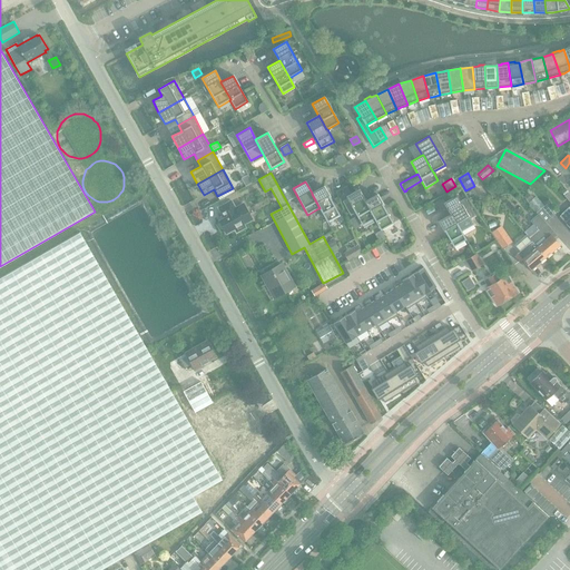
[(288,186),(282,189),(288,202),(295,198),(288,186)]
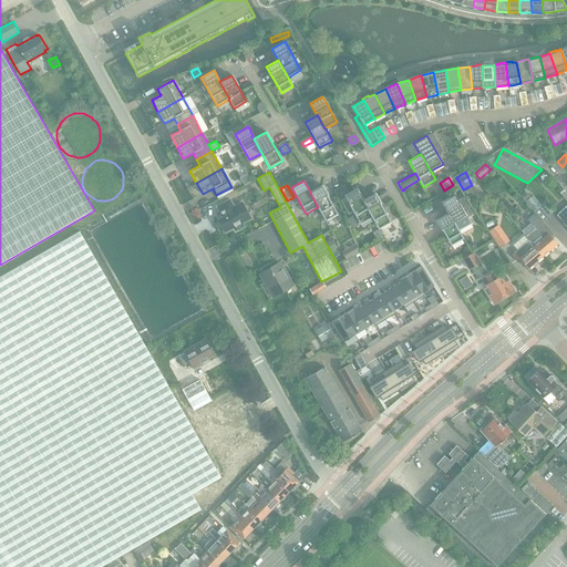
[(322,185),(310,192),(310,193),(318,207),(317,207),(326,222),(338,215),(322,185)]
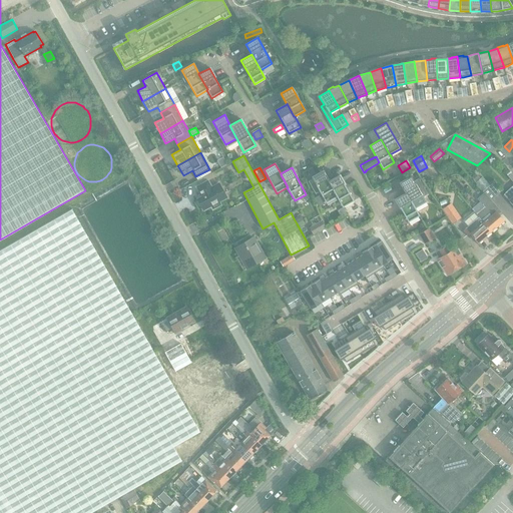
[(313,178),(309,181),(316,194),(320,191),(326,203),(337,197),(329,181),(323,170),(312,177),(313,178)]
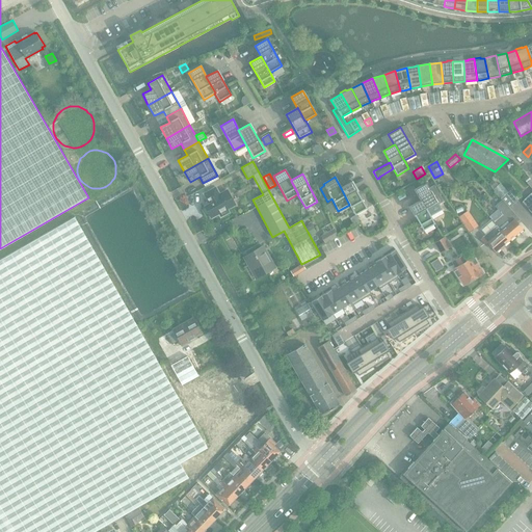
[(494,180),(488,184),(493,189),(498,185),(494,180)]
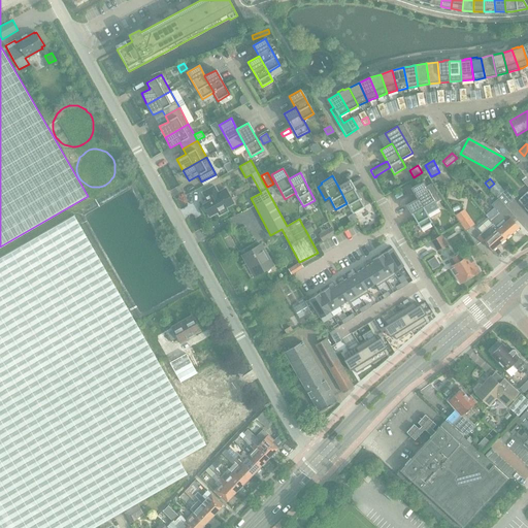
[(350,180),(338,187),(347,203),(353,213),(364,207),(350,180)]
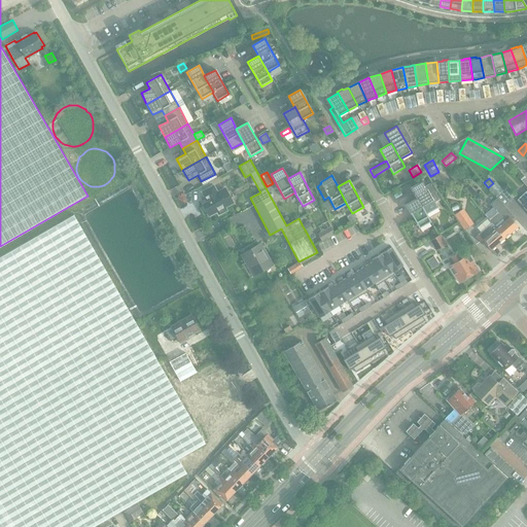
[(422,181),(411,187),(417,198),(426,214),(437,208),(434,203),(438,200),(429,183),(425,186),(422,181)]
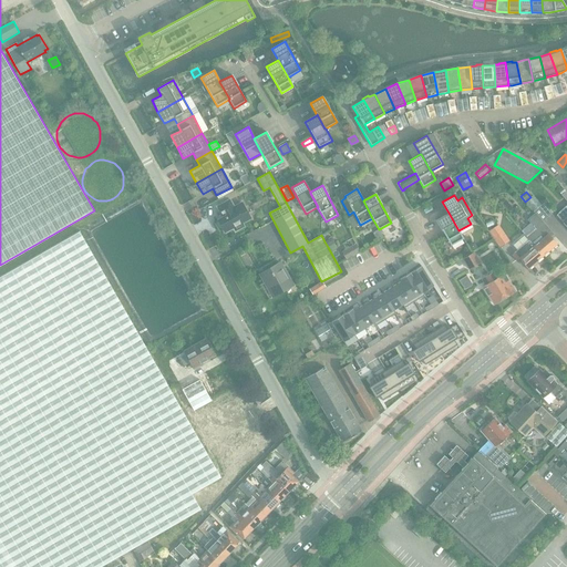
[(533,196),(526,203),(534,212),(540,205),(533,196)]
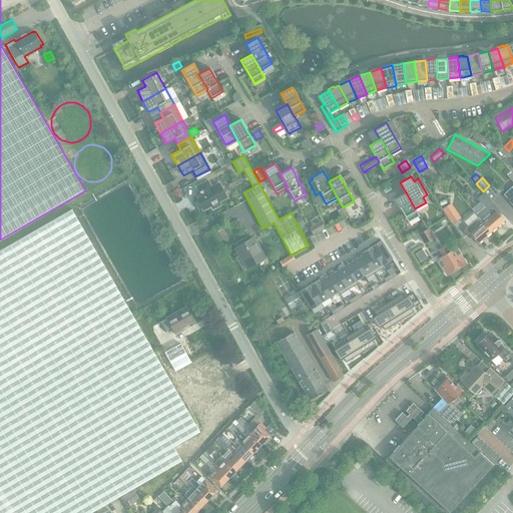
[(199,206),(201,206),(203,210),(211,206),(212,208),(214,208),(219,205),(220,203),(219,202),(226,198),(218,183),(211,187),(207,181),(196,187),(201,196),(197,199),(198,200),(197,201),(199,206)]
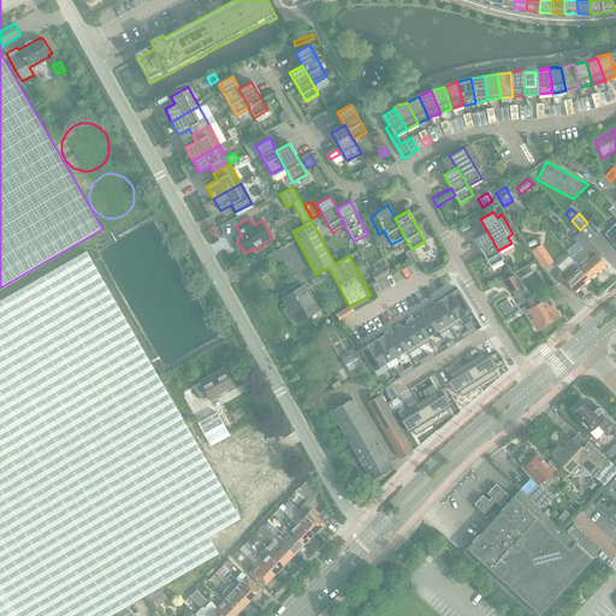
[(591,220),(585,225),(594,237),(600,232),(591,220)]
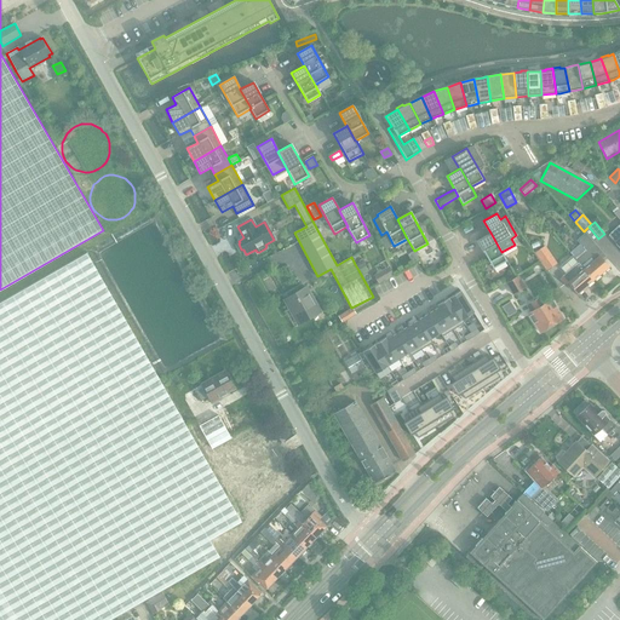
[(619,222),(608,233),(618,244),(616,245),(619,247),(619,222)]
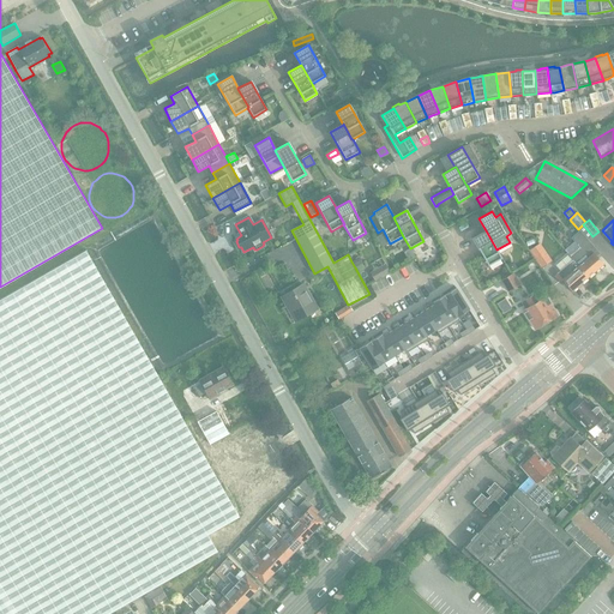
[(583,224),(578,229),(579,232),(588,241),(589,240),(593,236),(583,224)]
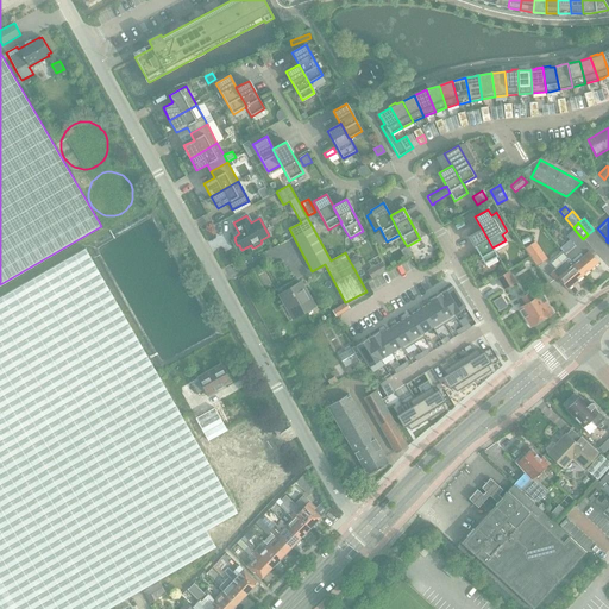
[(476,232),(469,237),(476,248),(484,264),(498,257),(493,248),(482,228),(482,230),(476,232)]
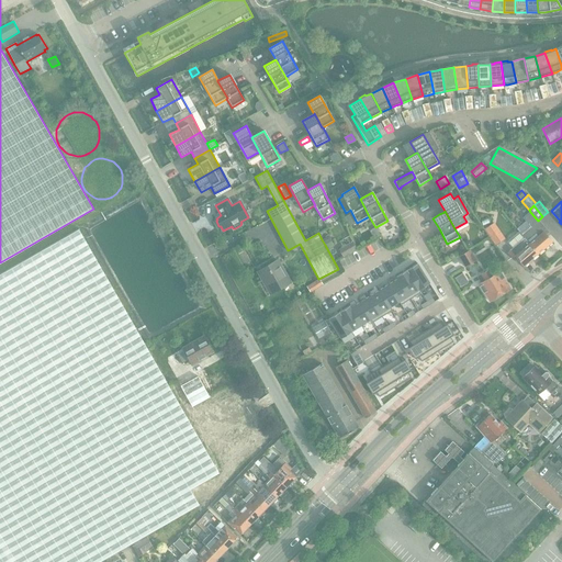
[(526,221),(517,229),(518,232),(523,235),(525,238),(529,244),(538,254),(552,242),(547,235),(549,233),(549,232),(539,220),(538,221),(530,212),(524,218),(526,221)]
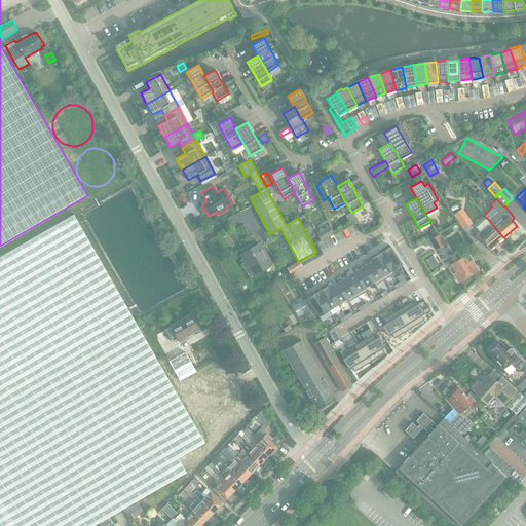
[(327,200),(322,203),(328,213),(332,210),(327,200)]
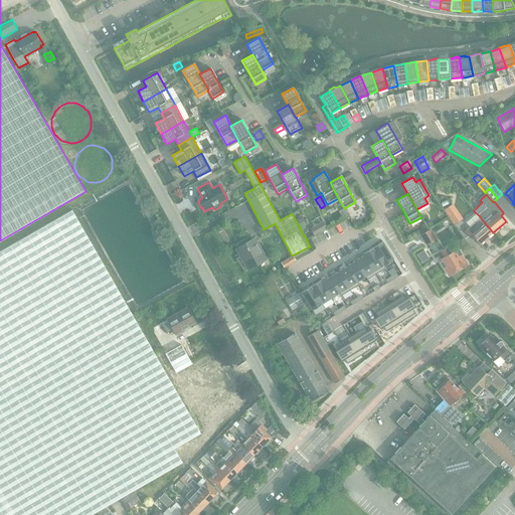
[(453,204),(444,210),(453,223),(454,225),(463,218),(453,204)]
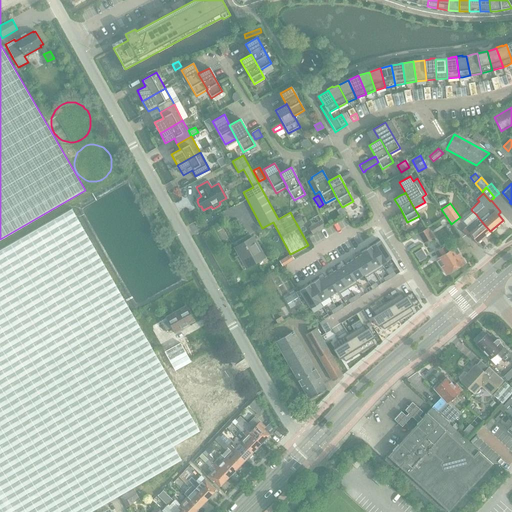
[(0,511),(90,511),(110,501),(114,499),(119,496),(181,460),(173,446),(199,431),(71,209),(0,249),(0,511)]
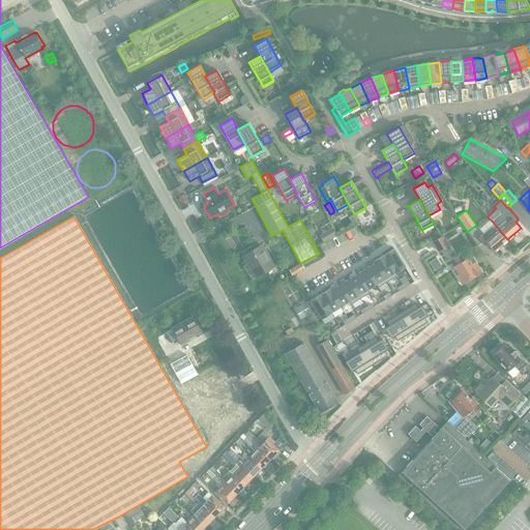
[(489,218),(477,228),(483,234),(479,238),(483,243),(486,242),(494,252),(507,239),(499,230),(495,225),(493,222),(489,218)]
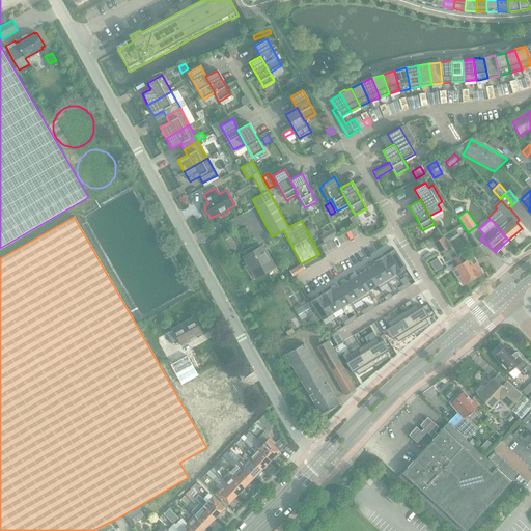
[(311,223),(304,226),(307,231),(313,228),(311,223)]
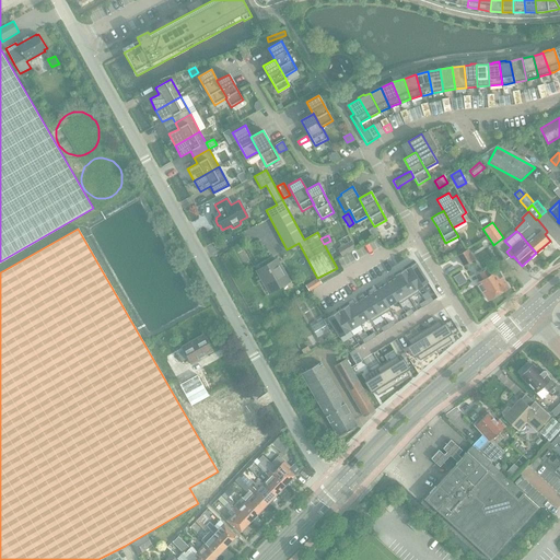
[(392,240),(386,243),(388,248),(389,248),(395,245),(395,244),(392,240)]
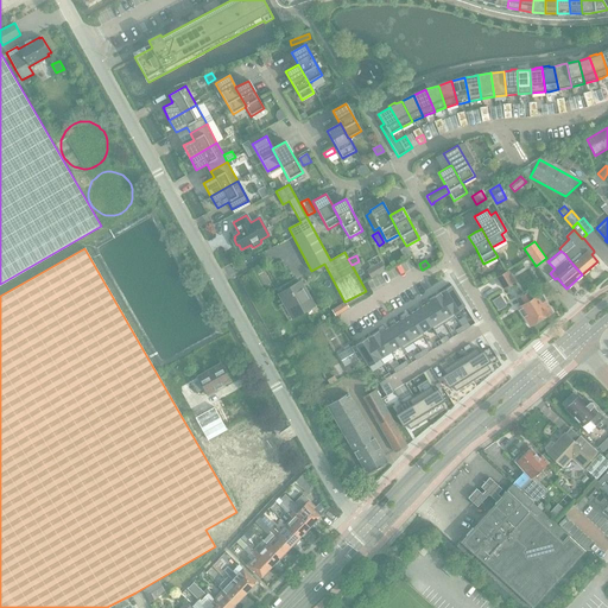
[(381,263),(368,271),(372,277),(385,270),(381,263)]
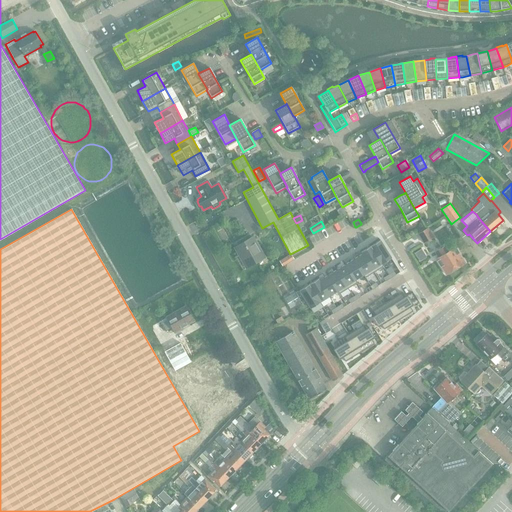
[(449,224),(445,227),(450,236),(454,233),(449,224)]
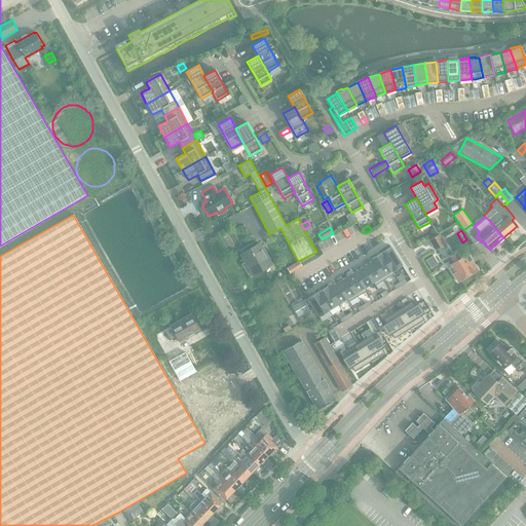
[(429,240),(436,251),(446,243),(440,233),(429,240)]
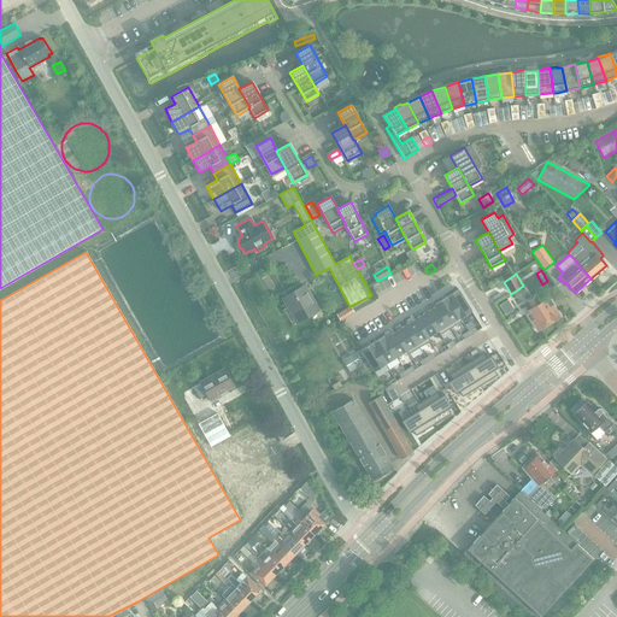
[(303,287),(282,298),(297,323),(319,311),(309,293),(306,294),(303,287)]
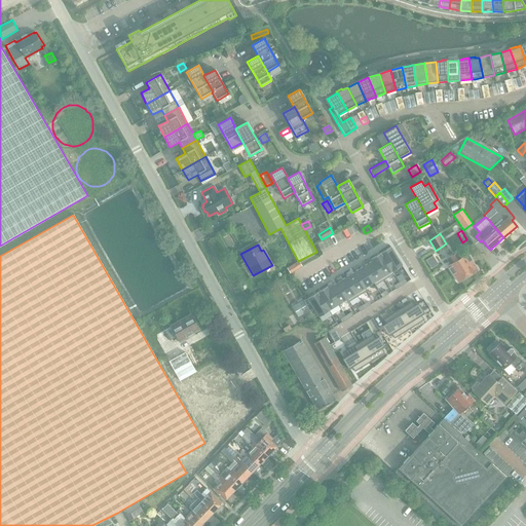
[(390,247),(380,253),(391,271),(402,265),(390,247)]
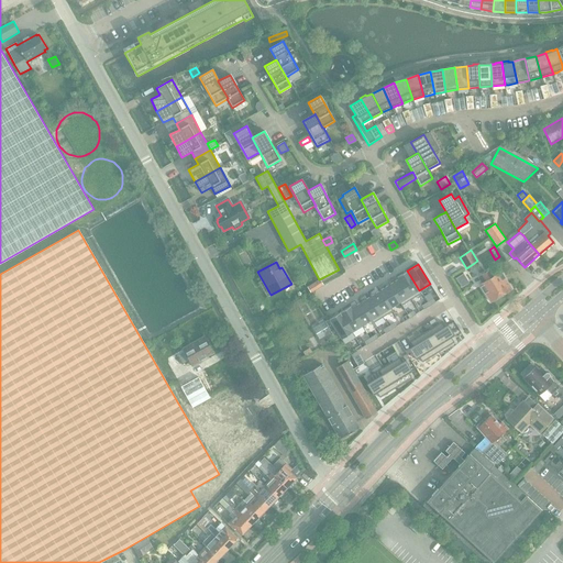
[(407,271),(397,277),(409,297),(419,290),(407,271)]
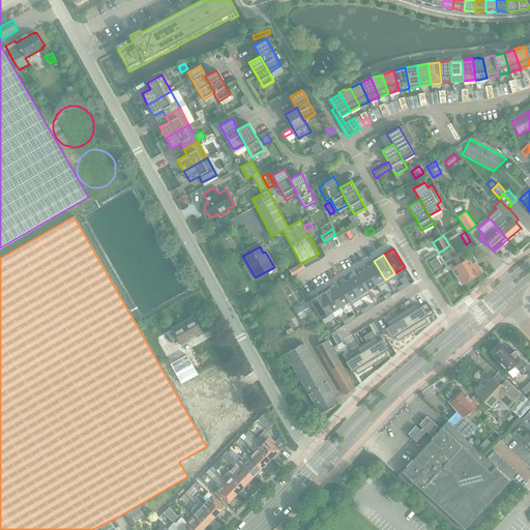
[(481,272),(471,257),(465,261),(462,255),(450,262),(453,267),(451,269),(462,285),(481,272)]
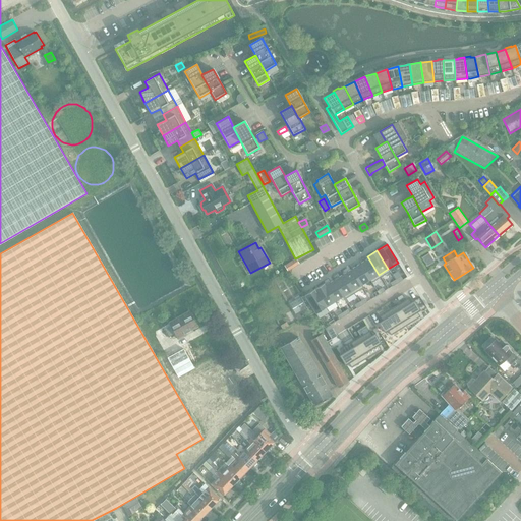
[(429,253),(422,257),(427,267),(435,262),(429,253)]
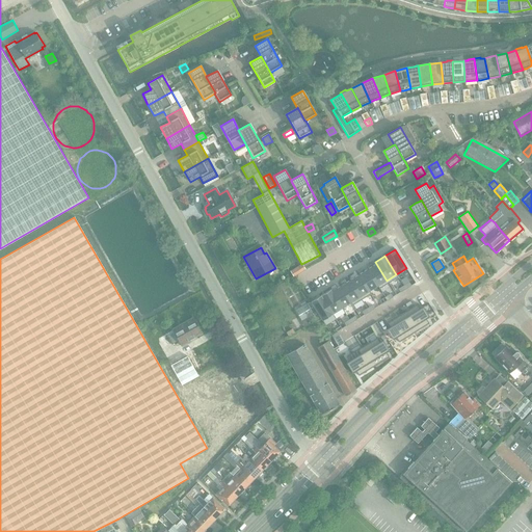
[(376,264),(368,269),(378,286),(387,281),(375,262),(376,264)]
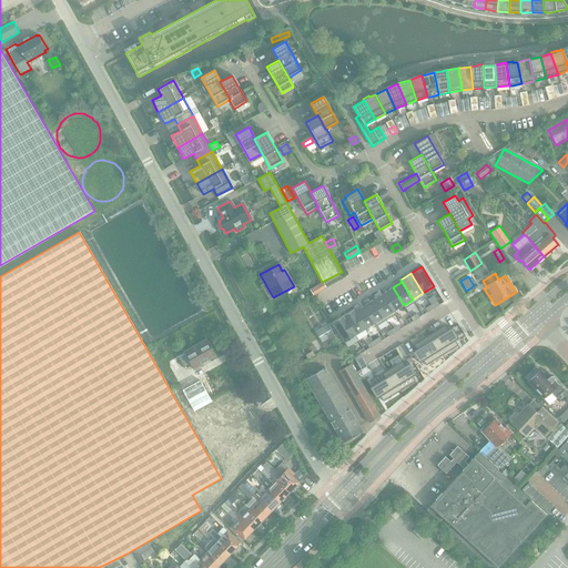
[(393,287),(383,294),(394,312),(404,305),(393,287)]
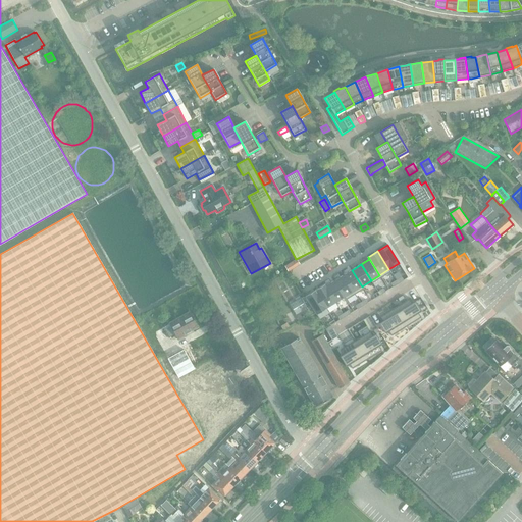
[(352,270),(343,275),(353,292),(362,286),(352,270)]
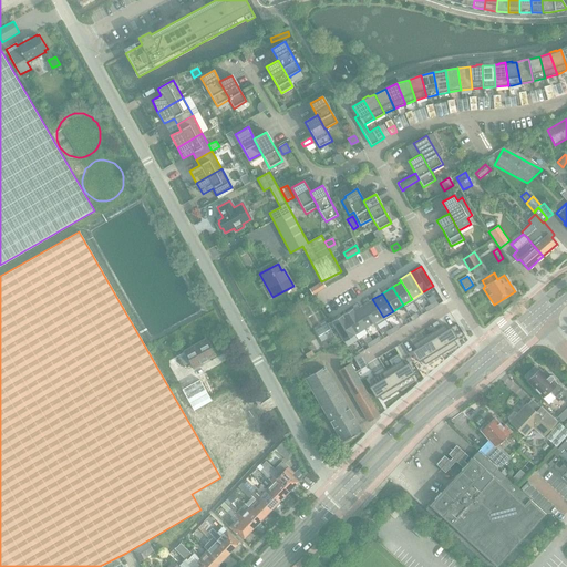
[(372,299),(363,305),(374,323),(383,317),(372,299)]
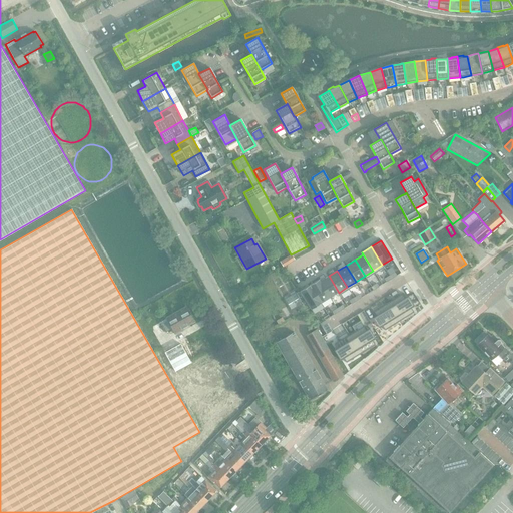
[(319,280),(330,298),(339,293),(329,276),(320,281),(319,280)]
